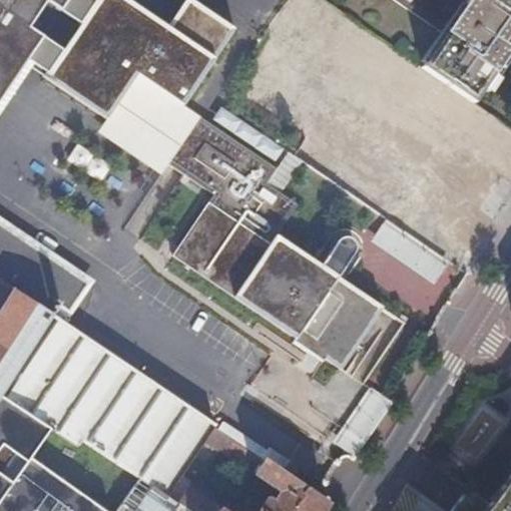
[(51,314),(51,313),(60,301),(74,311),(92,283),(0,219),(0,97),(1,96),(0,95),(0,67),(29,24),(46,0),(0,0),(0,279),(14,289),(51,314)]
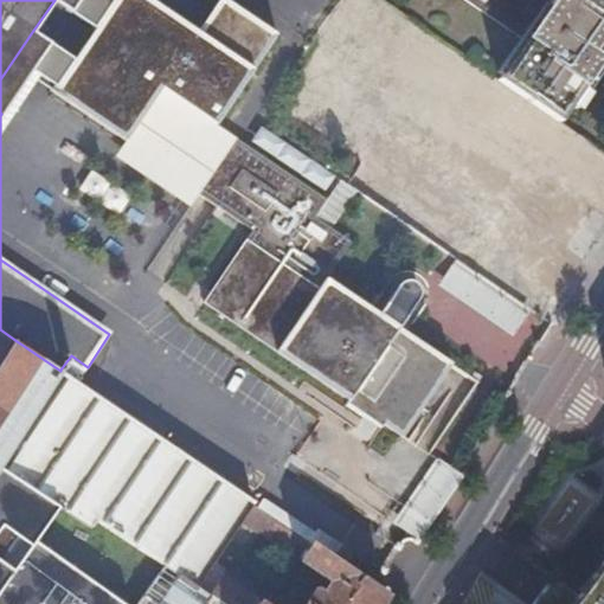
[(161,85),(217,122),(278,30),(233,0),(218,0),(199,29),(158,0),(113,0),(96,25),(76,56),(53,88),(127,137),(161,85)]
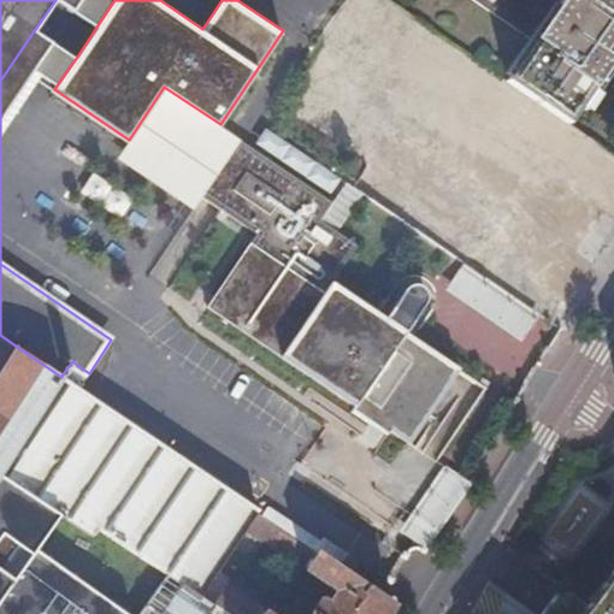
[(98,25),(114,0),(60,0),(98,25)]
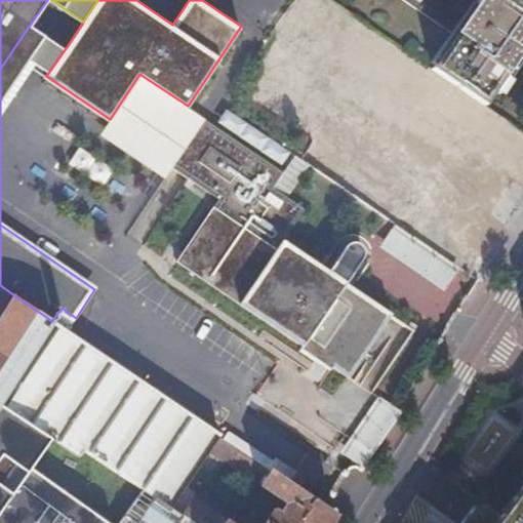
[(412,0),(457,32),(434,65),(487,102),(522,48),(522,0),(412,0)]
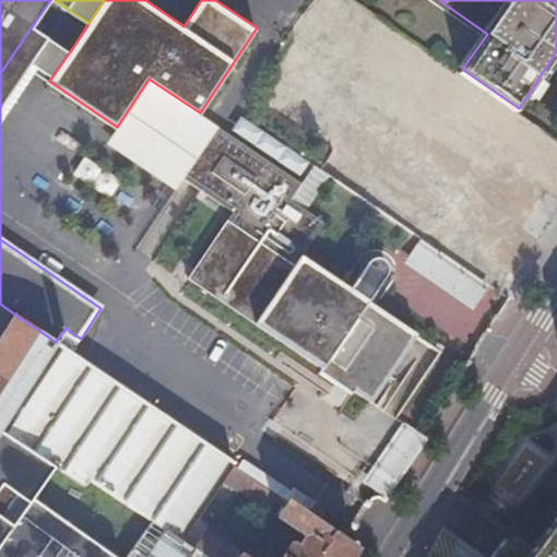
[(49,81),(70,51),(32,26),(0,73),(0,104),(1,105),(27,67),(49,81)]
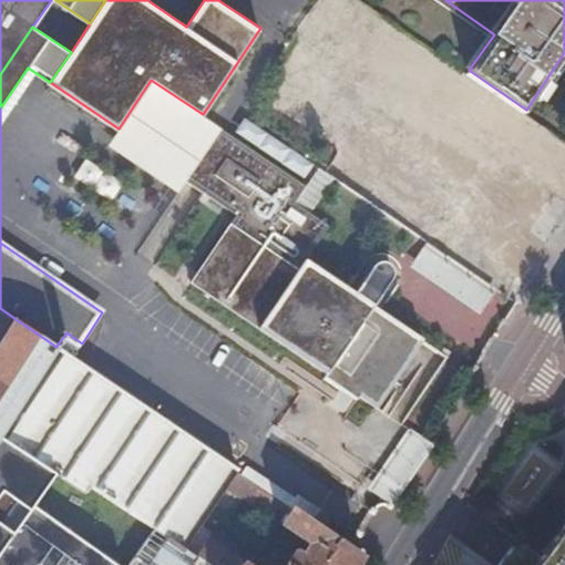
[(222,127),(203,114),(151,80),(119,129),(108,145),(177,192),(186,177),(222,127)]
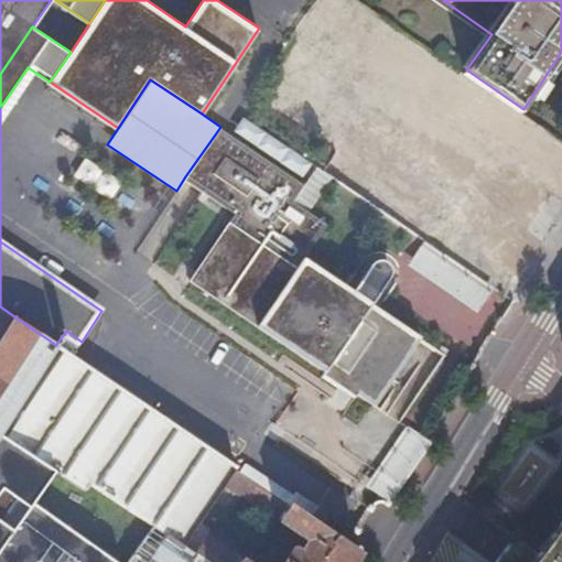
[(293,200),(304,184),(220,127),(185,176),(236,212),(191,278),(326,368),(323,373),(356,395),(359,392),(375,402),(422,335),(374,302),(392,272),(392,266),(389,260),(382,257),(378,258),(375,260),(355,290),(347,284),(305,258),(328,223),(310,211),(293,200)]
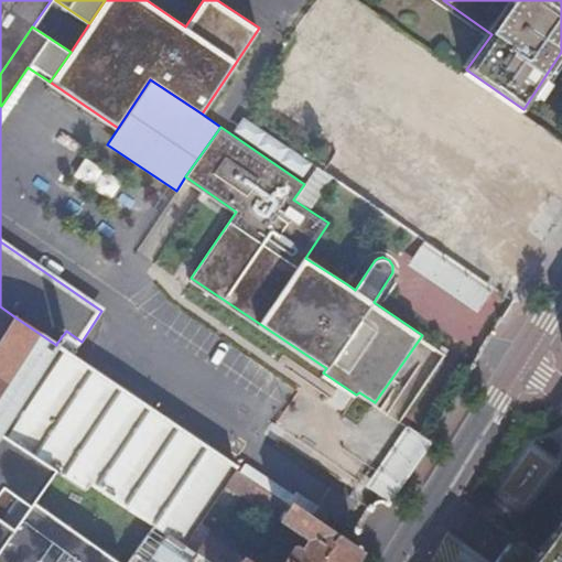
[(331,180),(316,170),(315,169),(304,184),(293,200),(310,211),(331,180)]
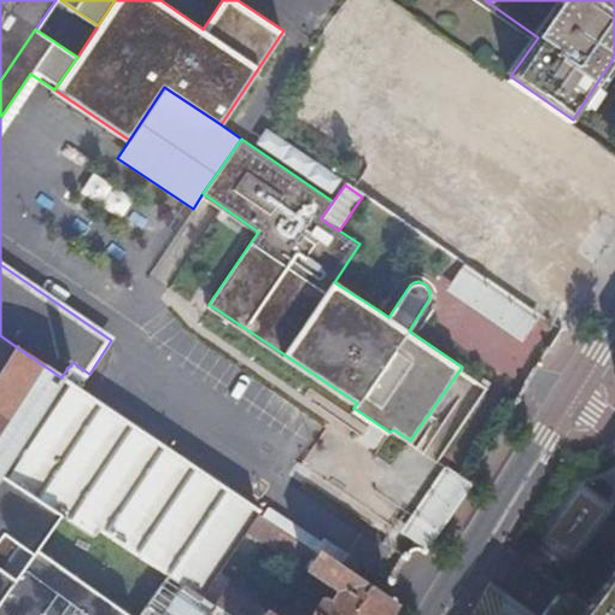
[(0,472),(62,378),(17,347),(0,374),(0,472)]
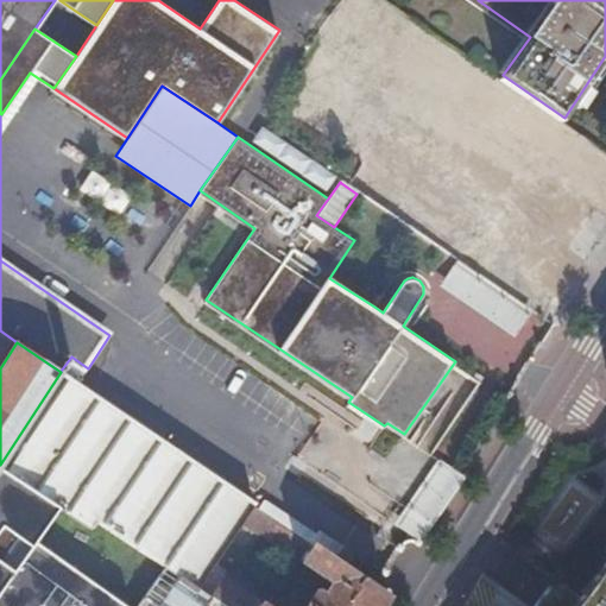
[(124,534),(168,563),(201,586),(245,518),(256,503),(258,500),(195,460),(61,371),(61,372),(0,465),(0,466),(62,506),(93,525),(99,517),(124,534)]
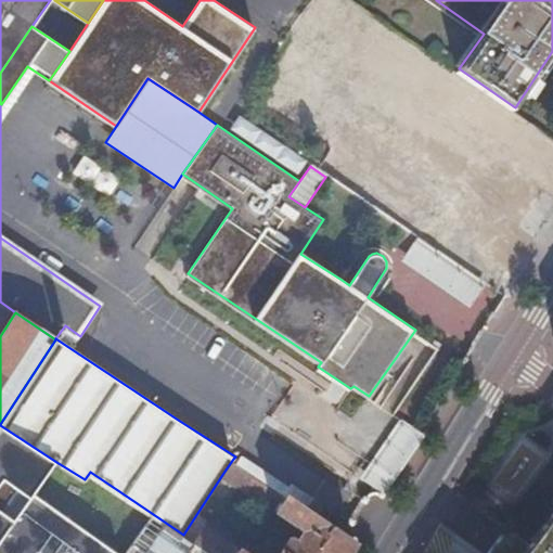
[(408,454),(422,432),(402,419),(387,441),(373,462),(394,476),(408,454)]
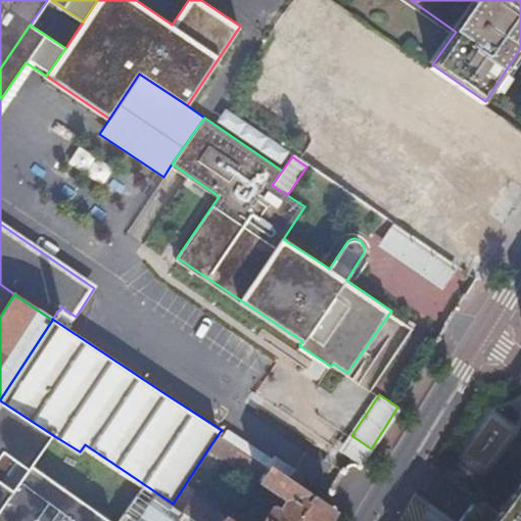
[(111,520),(32,464),(53,435),(0,400),(0,520),(111,520)]
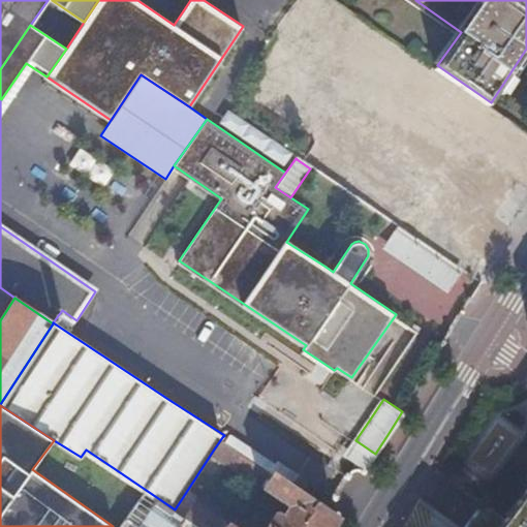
[(245,453),(292,485),(300,474),(278,460),(276,463),(231,432),(226,439),(245,453)]
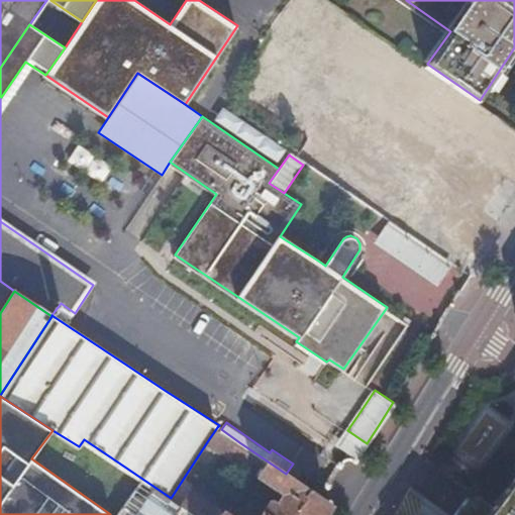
[(196,481),(181,504),(196,514),(323,514),(330,503),(303,485),(286,474),(239,442),(221,429),(217,427),(208,440),(283,491),(278,499),(274,496),(270,496),(259,514),(230,514),(222,509),(217,506),(222,499),(196,481)]
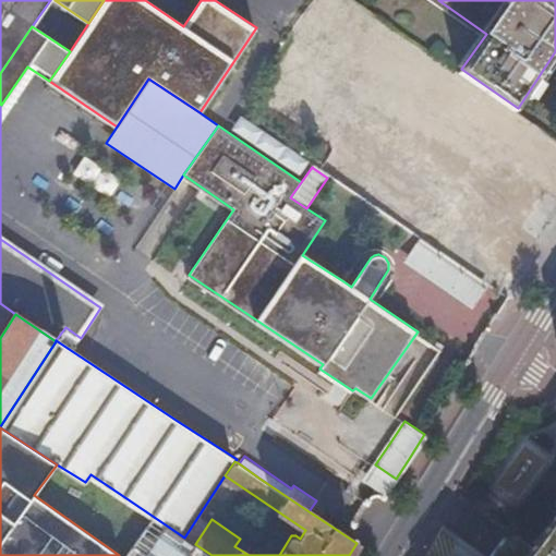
[(327,523),(357,543),(359,540),(358,539),(357,539),(355,538),(354,536),(354,535),(353,534),(353,533),(352,532),(352,530),(352,529),(352,528),(352,527),(352,526),(352,523),(335,511),(327,523)]
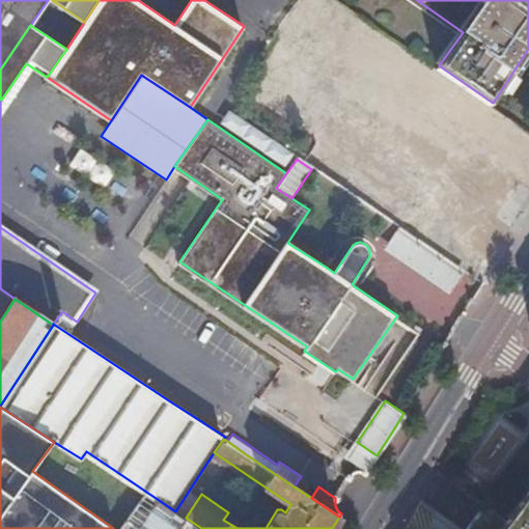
[(528,491),(506,521),(491,508),(474,528),(528,528),(528,491)]
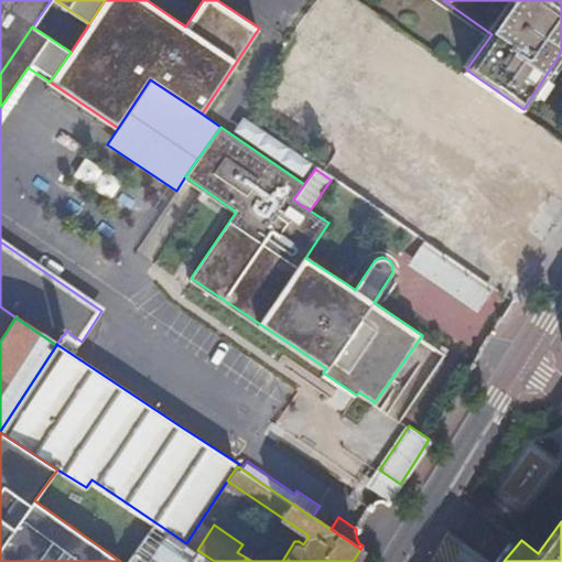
[(214,561),(197,550),(196,550),(186,543),(155,522),(127,561),(214,561)]
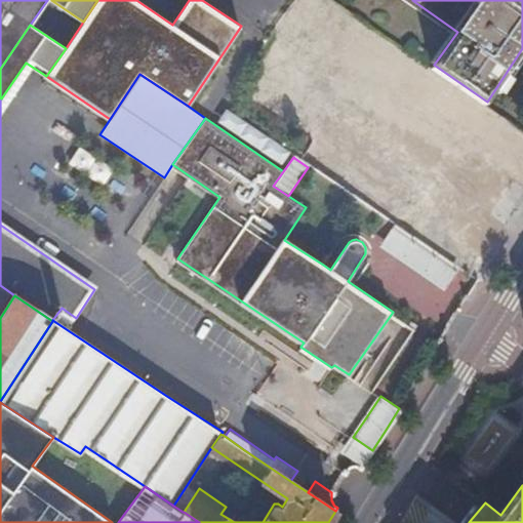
[(469,522),(485,503),(478,498),(468,512),(458,522),(469,522)]
